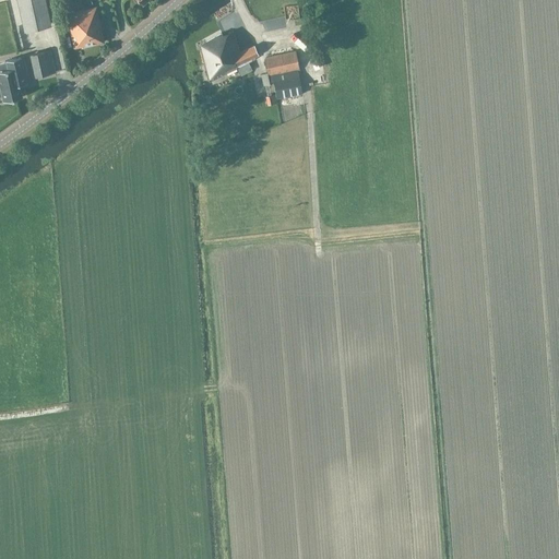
[(16,0),(24,28),(50,23),(44,0),(16,0)]
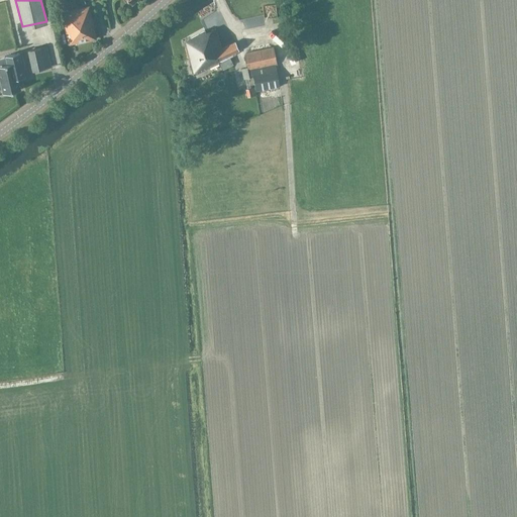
[(270,13),(268,2),(256,4),(259,15),(270,13)]
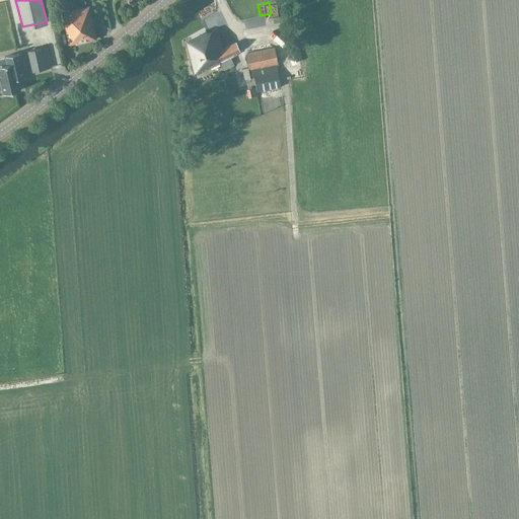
[(76,42),(76,44),(96,39),(89,6),(61,13),(68,44),(76,42)]
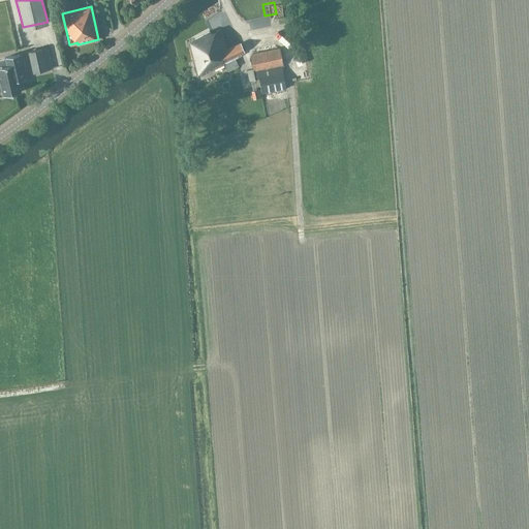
[(248,26),(263,26),(263,14),(245,16),(246,22),(248,21),(248,26)]
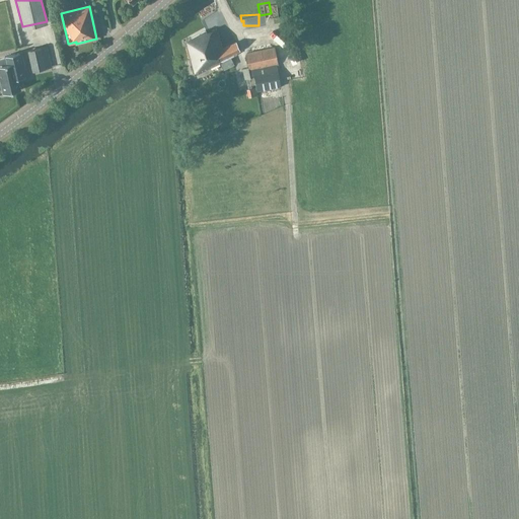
[(203,31),(186,42),(194,75),(219,63),(223,70),(234,65),(231,58),(234,56),(233,54),(240,51),(236,43),(223,48),(215,28),(204,33),(203,31)]
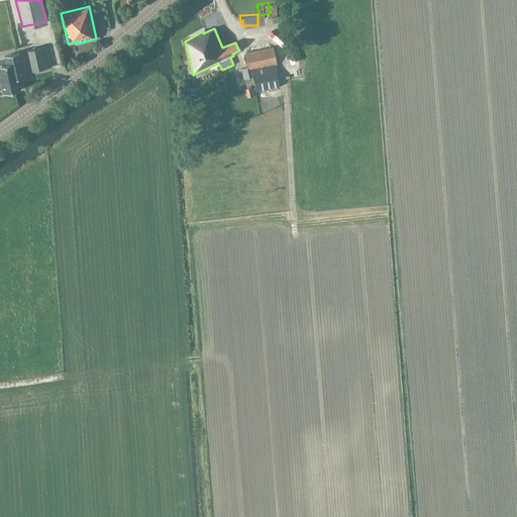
[(36,46),(37,48),(27,50),(32,72),(45,69),(45,68),(52,67),(46,46),(40,48),(40,47),(39,47),(39,45),(36,46)]
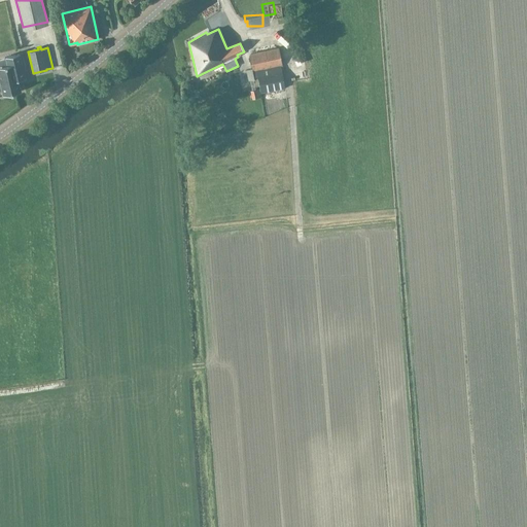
[(249,81),(254,80),(253,77),(257,76),(258,79),(261,94),(285,89),(282,72),(281,72),(280,66),(282,66),(279,48),(248,55),(251,69),(246,70),(249,81)]
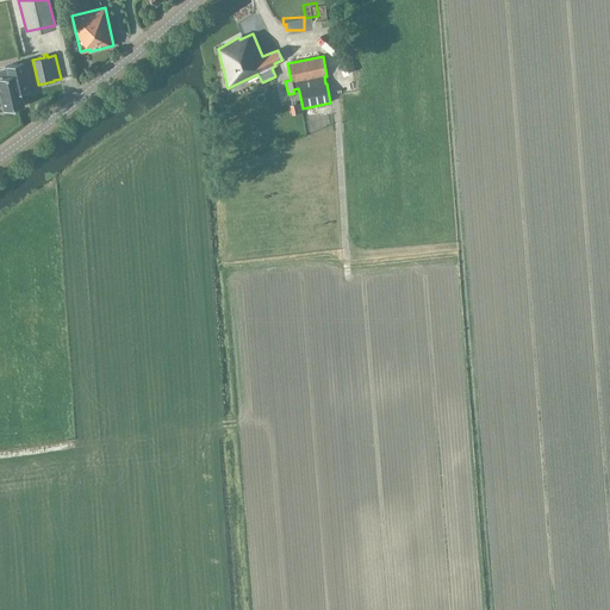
[(0,105),(2,105),(4,111),(24,106),(20,93),(23,92),(27,91),(27,92),(29,91),(23,62),(6,66),(8,75),(0,78),(0,105)]
